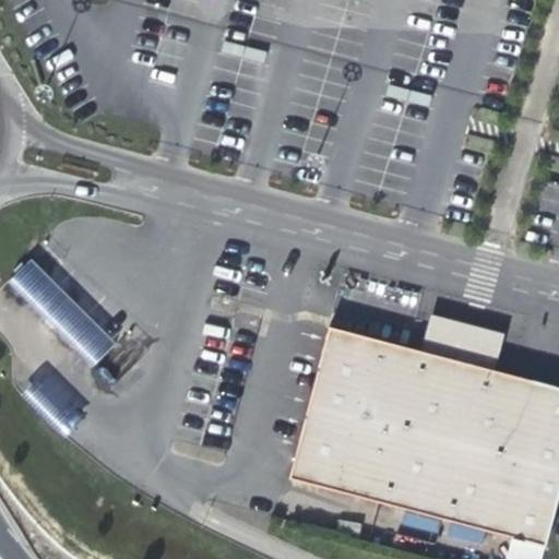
[(223,52),(263,64),(266,50),(226,40),(223,52)]
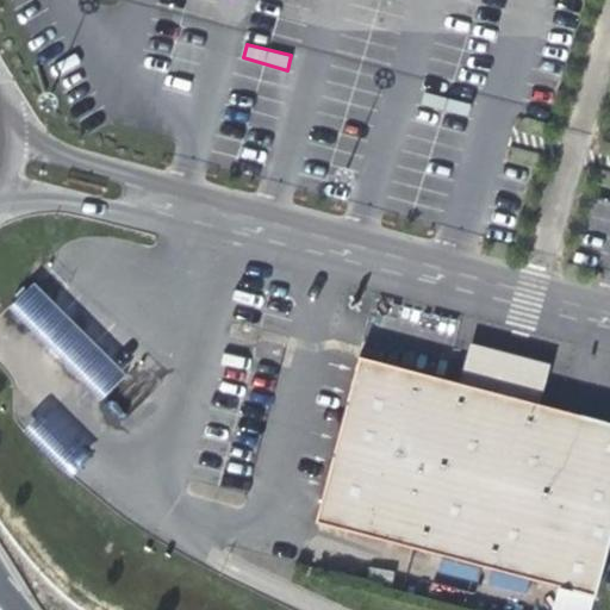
[(134,361),(41,271),(0,311),(0,312),(92,403),(134,361)]
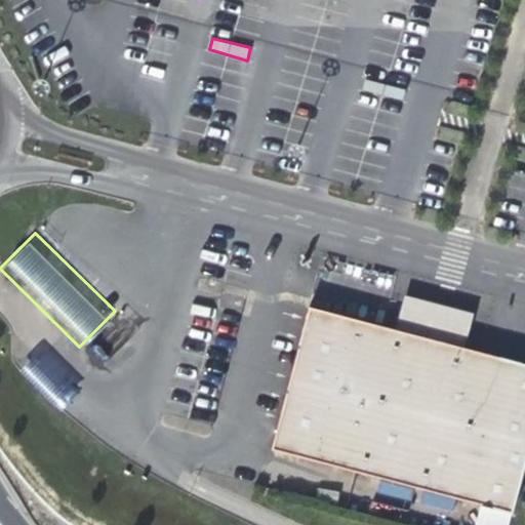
[(465,349),(474,313),(405,295),(396,330),(430,338),(434,324),(465,332),(460,347),(465,349)]
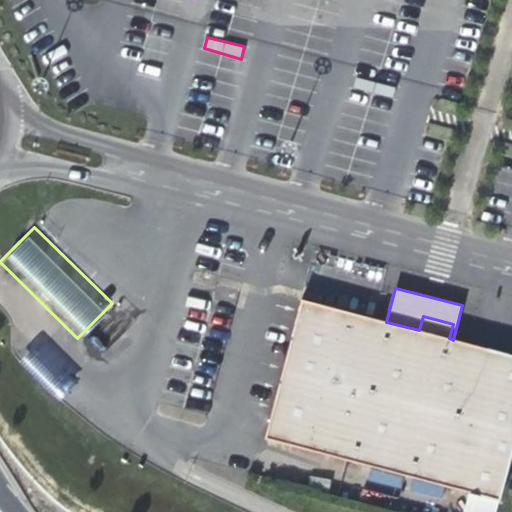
[(502,495),(511,455),(511,354),(453,340),(449,338),(453,324),(423,316),(419,330),(386,322),(301,299),(265,438),(500,501),(502,495)]
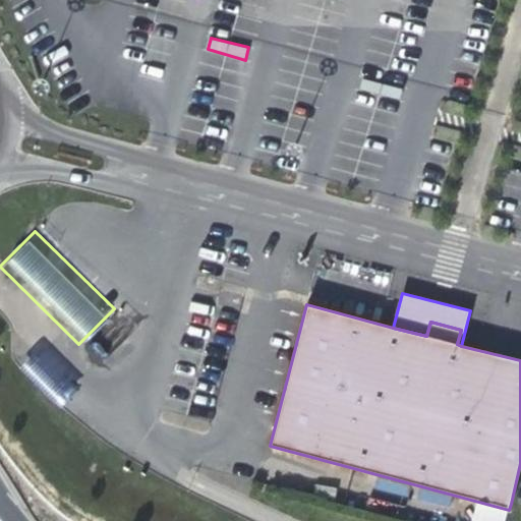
[(59,403),(81,380),(42,341),(19,363),(59,403)]
